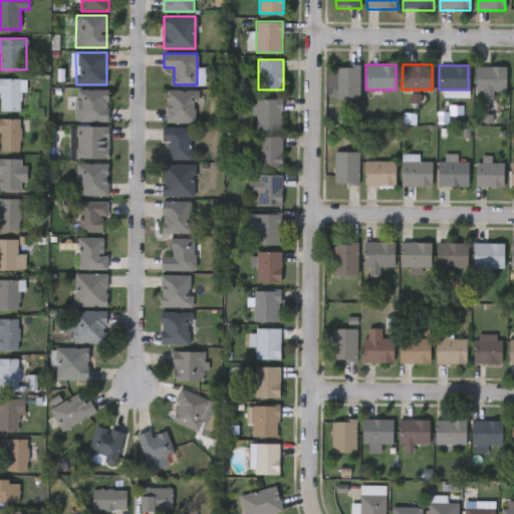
[(335,98),(335,66),(359,66),(359,98),(335,98)]
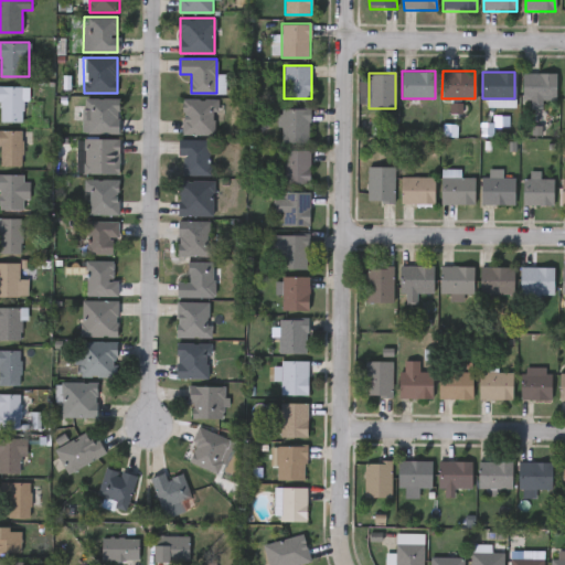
[(556,103),(522,103),(522,73),(556,73),(556,103)]
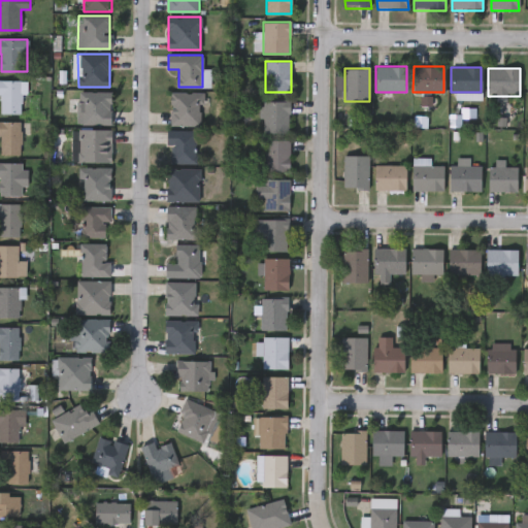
[(0,113),(0,80),(21,80),(21,113),(0,113)]
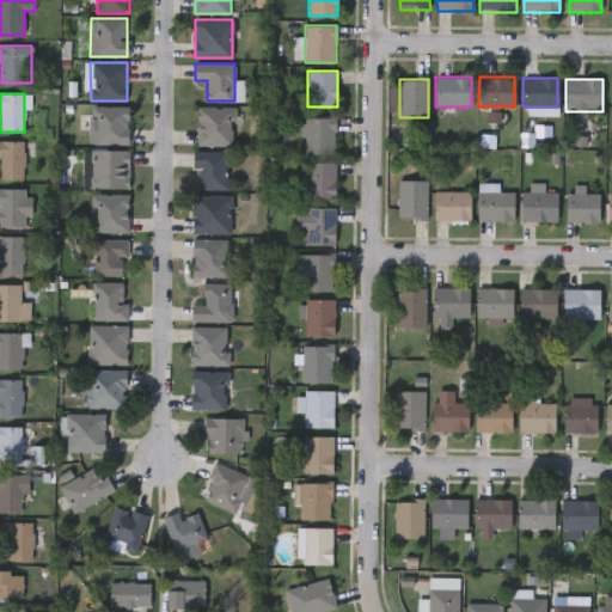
[(129,106),(129,144),(90,144),(90,106),(129,106)]
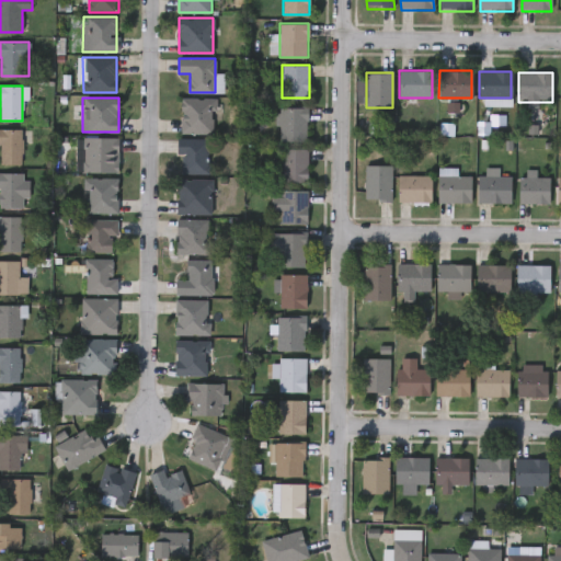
[(213,134),(180,134),(180,98),(213,98),(213,134)]
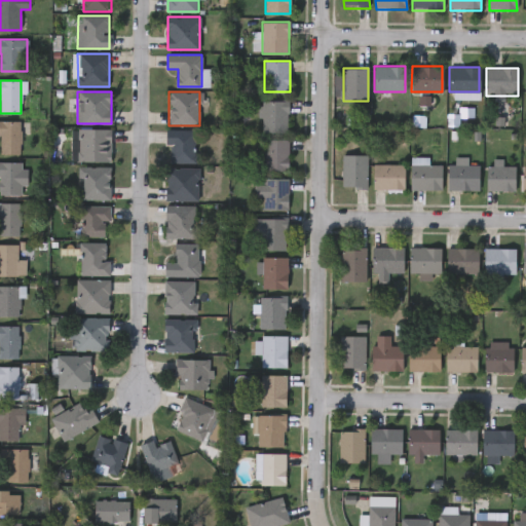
[(262,132),(262,100),(287,100),(287,132),(262,132)]
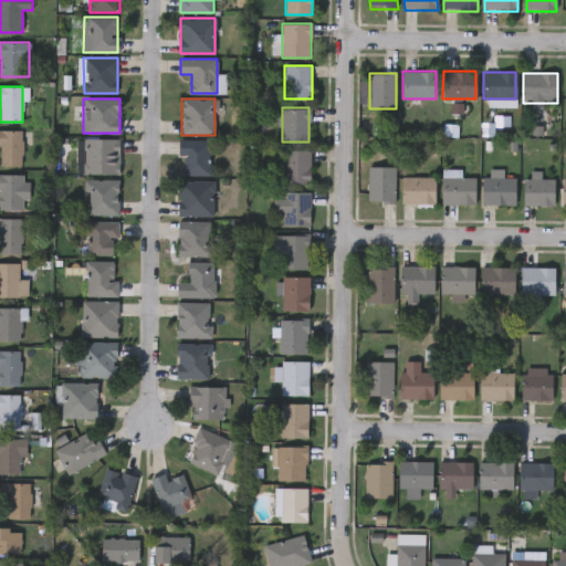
[(21,166),(0,166),(0,130),(21,130),(21,166)]
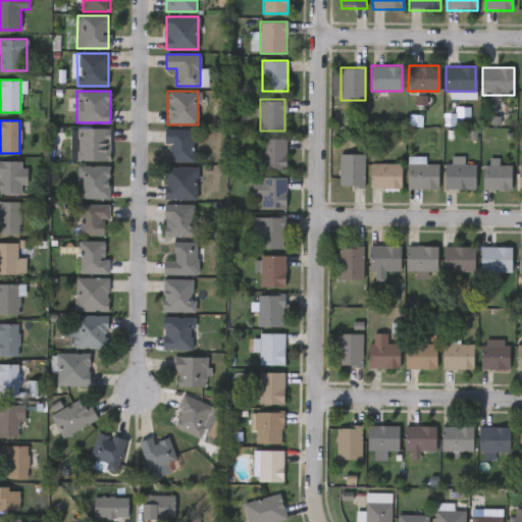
[(71,128),(110,128),(110,160),(71,160),(71,128)]
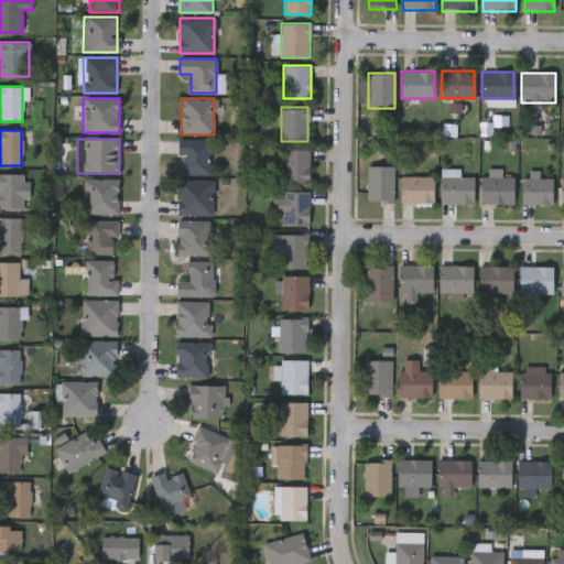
[(208,175),(180,175),(180,139),(208,139),(208,175)]
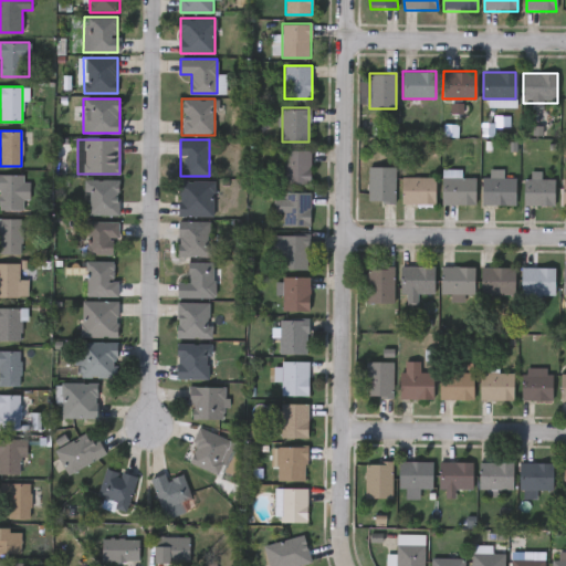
[(283,182),(283,150),(311,150),(311,182),(283,182)]
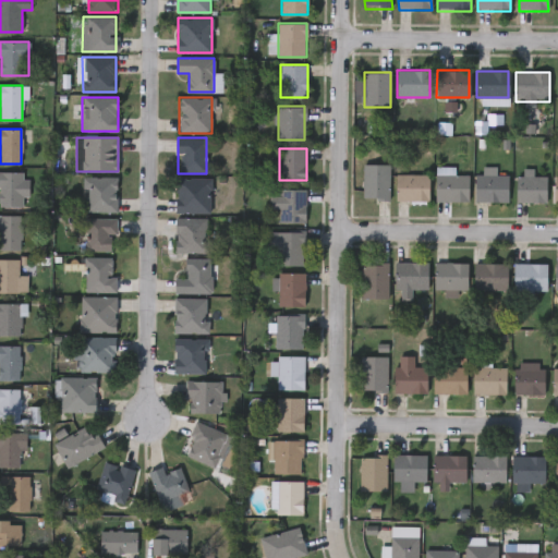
[(390,199),(363,199),(363,165),(390,165),(390,199)]
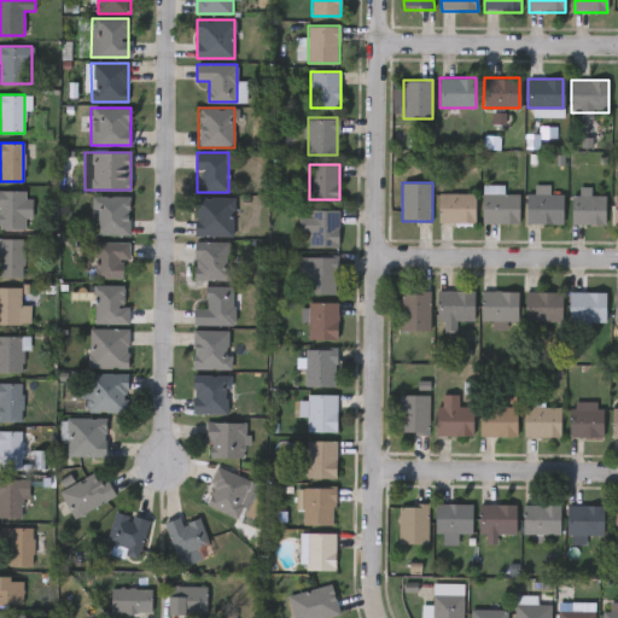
[(0,191),(29,191),(29,228),(0,228),(0,191)]
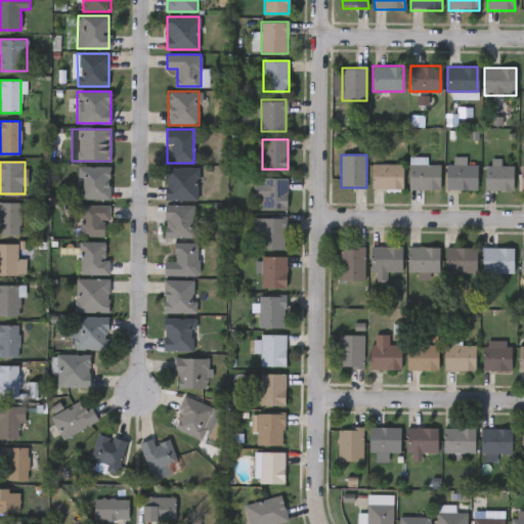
[(455,165),(455,163),(476,163),(476,190),(445,190),(445,165),(455,165)]
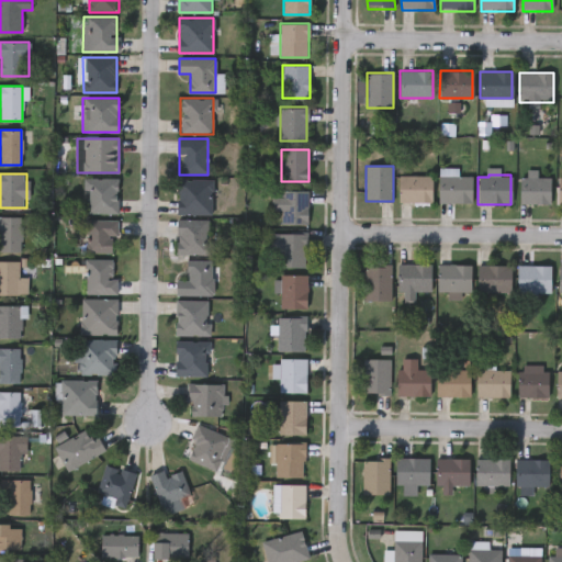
[(398,202),(398,177),(431,177),(431,202),(398,202)]
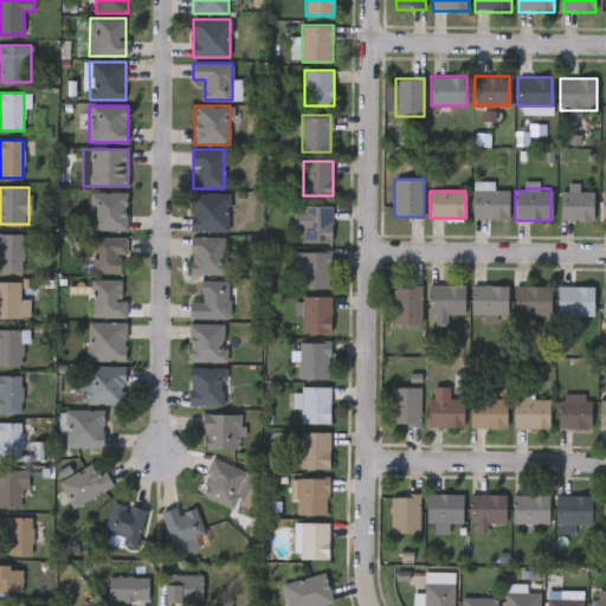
[(509,191),(509,219),(472,219),(472,191),(509,191)]
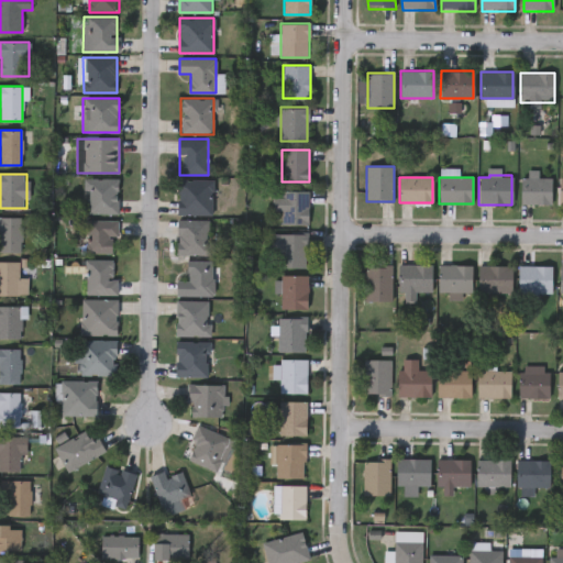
[(521,205),(521,177),(551,177),(551,205),(521,205)]
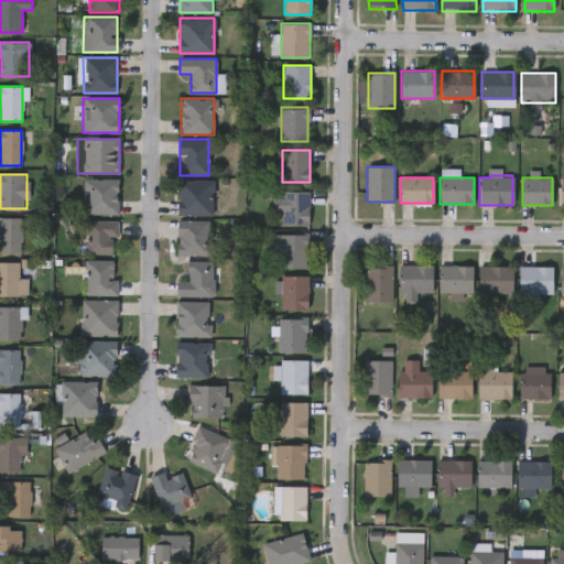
[(118,179),(118,214),(86,214),(85,179),(118,179)]
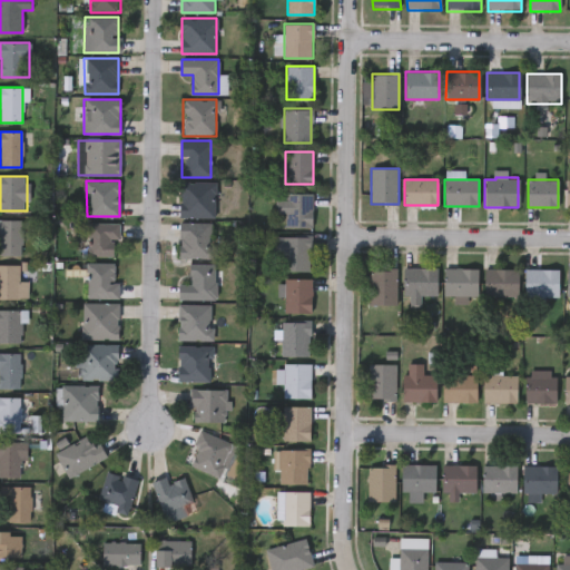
[(179,217),(179,182),(215,182),(215,217),(179,217)]
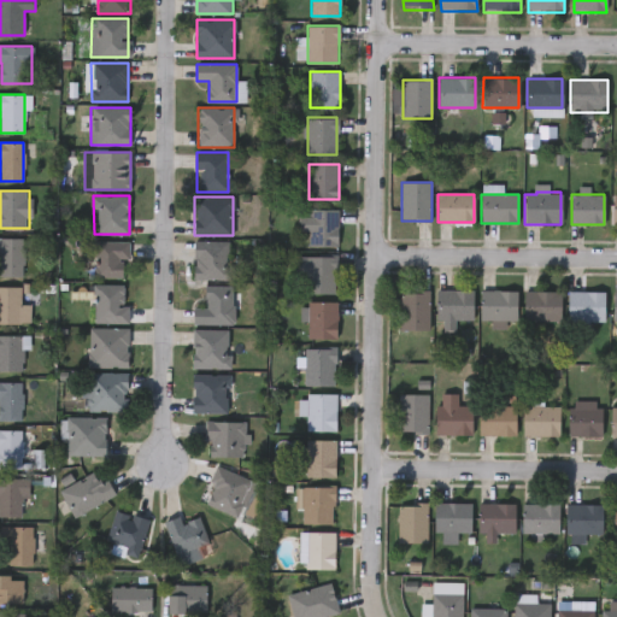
[(309,246),(309,231),(300,231),(300,210),(338,210),(338,246),(309,246)]
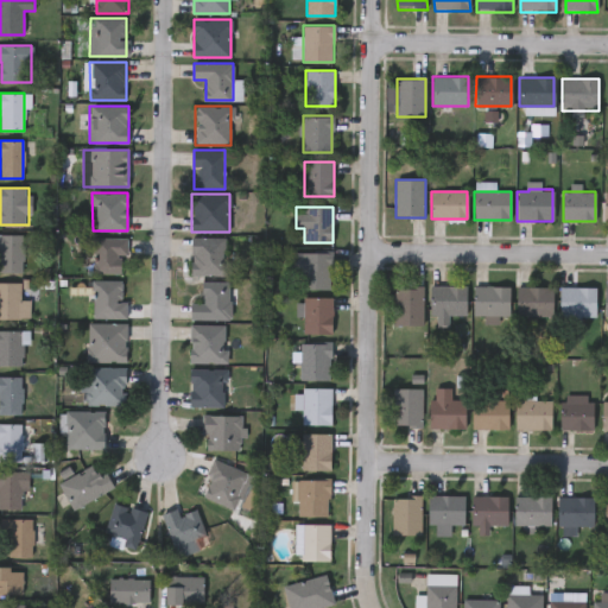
[(0,235),(23,235),(23,272),(0,272),(0,235)]
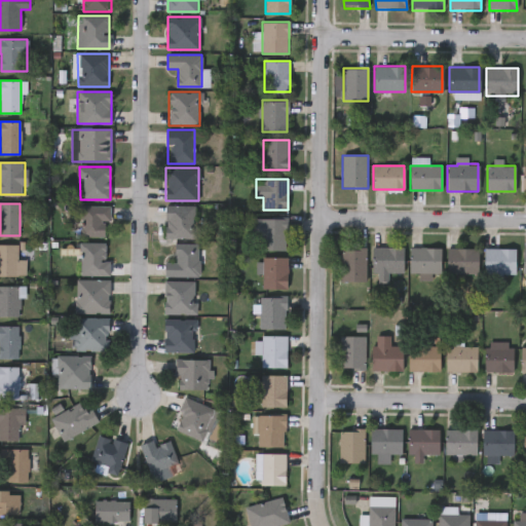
[(81,205),(109,205),(109,236),(81,236),(81,205)]
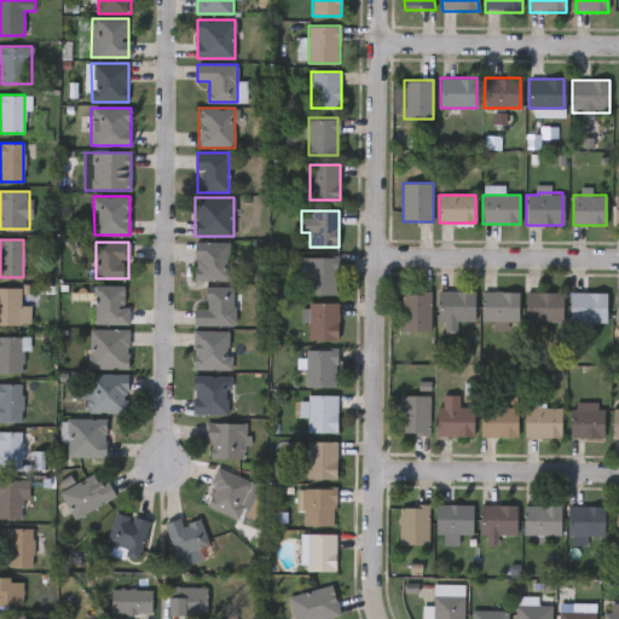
[(194,242),(231,242),(231,279),(194,279),(194,242)]
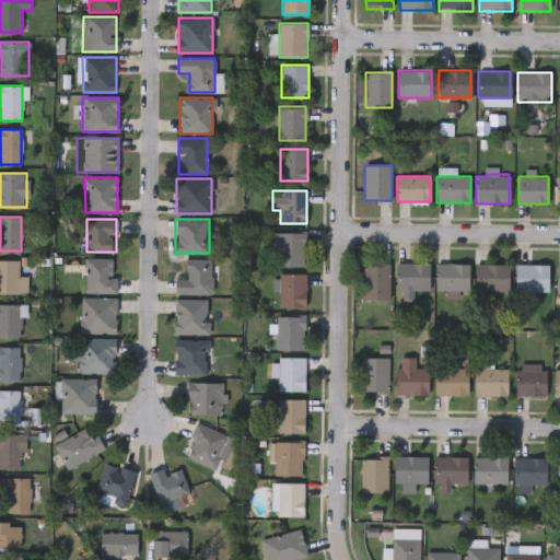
[(275,266),(275,233),(305,233),(305,266),(275,266)]
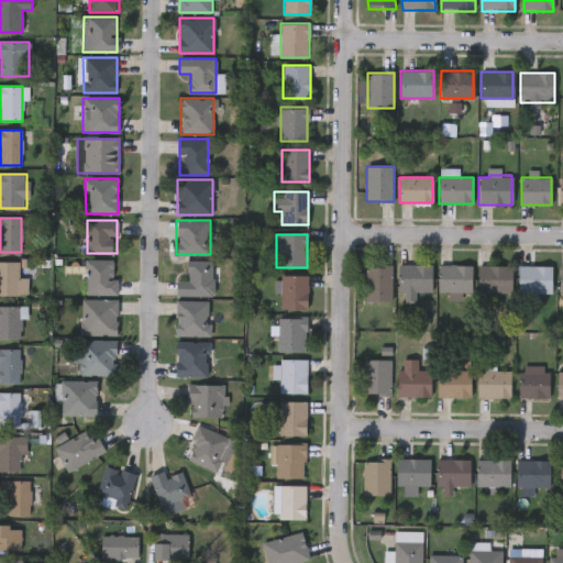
[(116,295),(86,295),(86,258),(116,258),(116,295)]
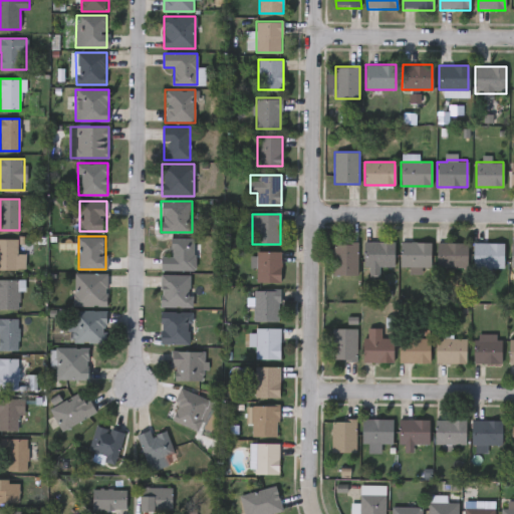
[(194,269),(161,269),(161,255),(171,255),(171,238),(194,238),(194,269)]
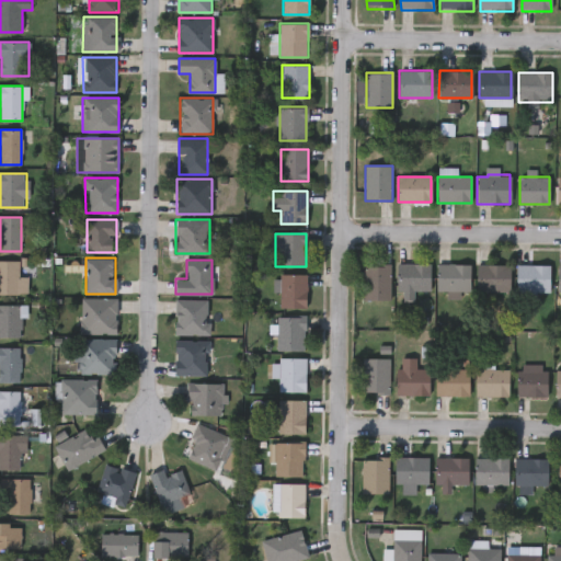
[(0,294),(0,261),(19,261),(19,278),(26,278),(26,294),(0,294)]
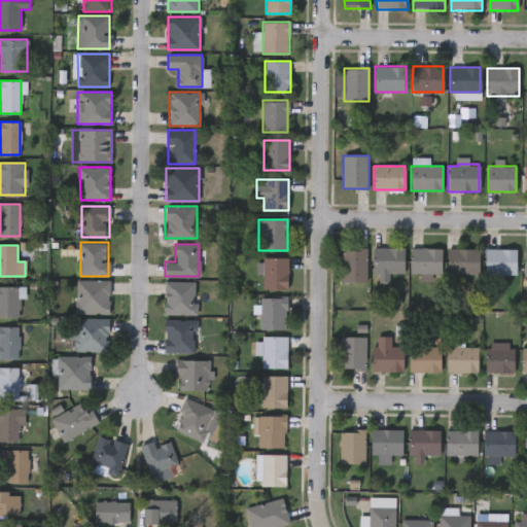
[(403,247),(403,274),(373,274),(373,247),(403,247)]
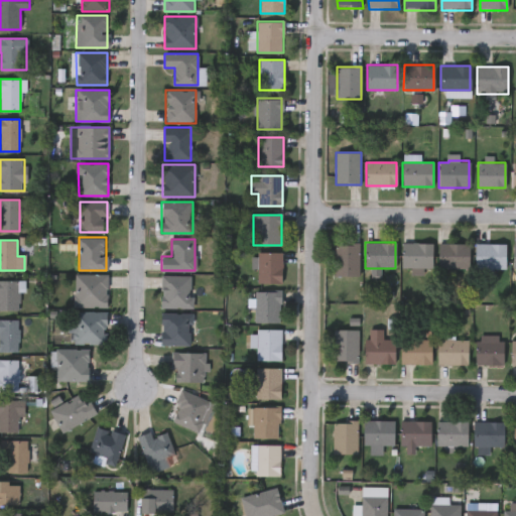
[(402,267),(402,242),(432,242),(432,267),(402,267)]
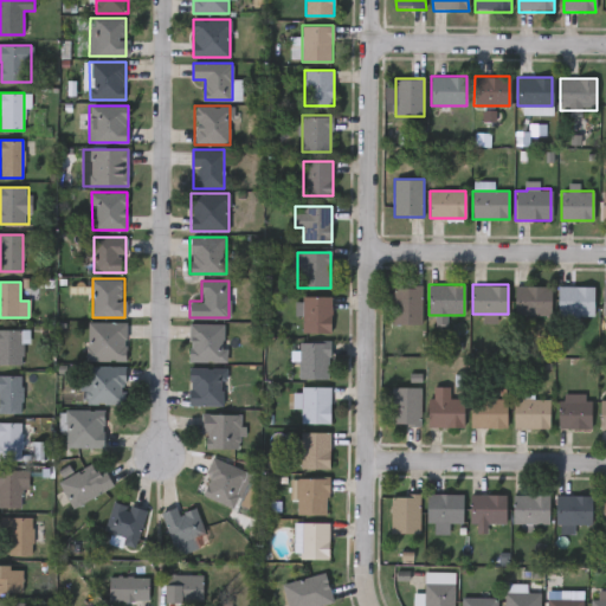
[(421,287),(421,323),(392,323),(392,287),(421,287)]
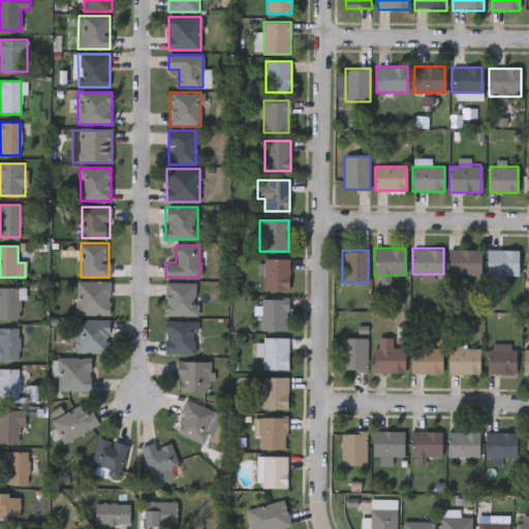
[(449,275),(449,250),(480,250),(480,275),(449,275)]
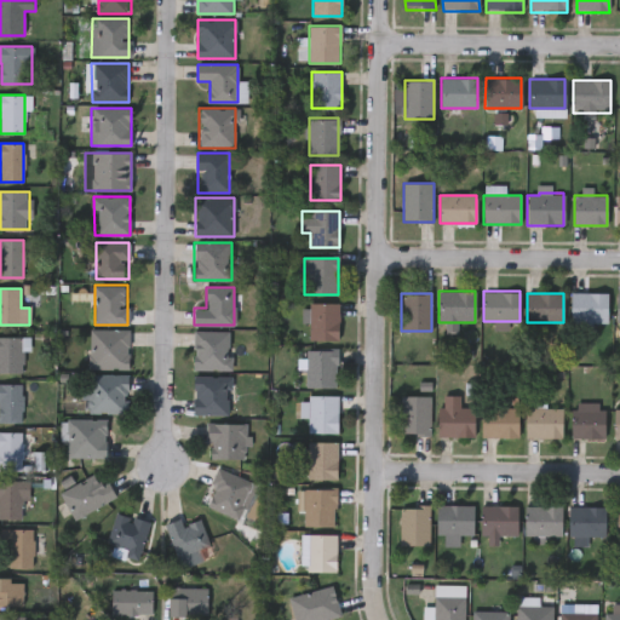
[(607,322),(570,322),(570,293),(607,293),(607,322)]
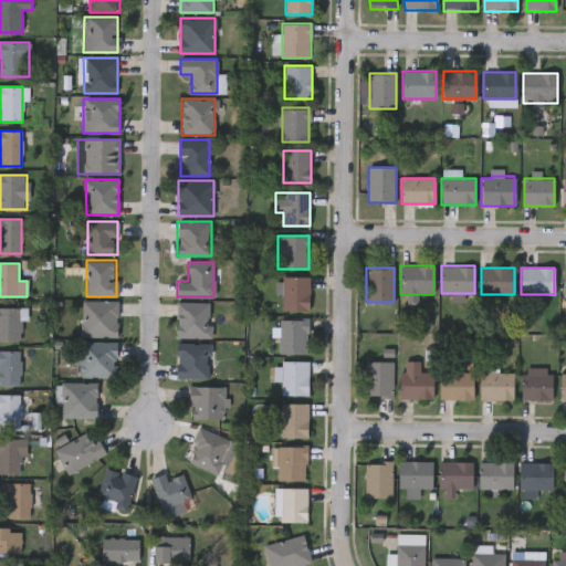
[(282,311),(282,276),(310,276),(310,311),(282,311)]
